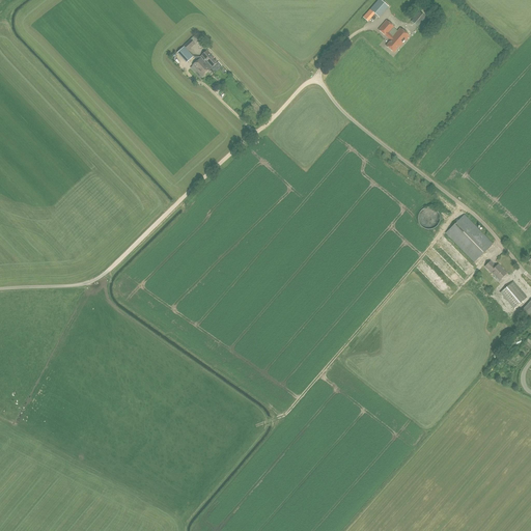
[(386,2),(375,12),(382,18),(391,7),(386,2)]
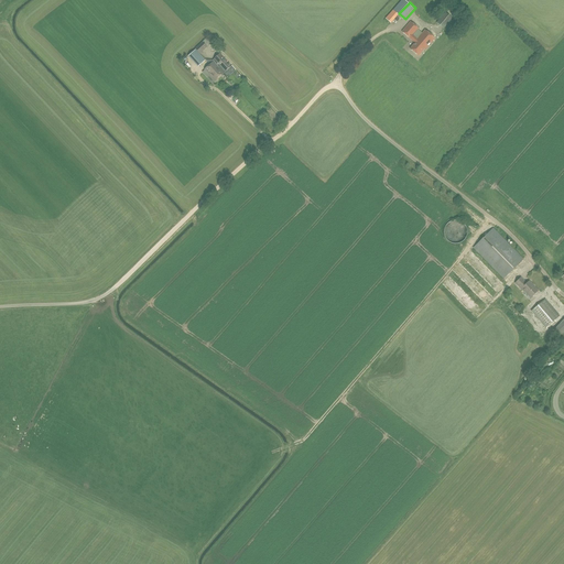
[(397,11),(388,19),(393,24),(401,15),(397,11)]
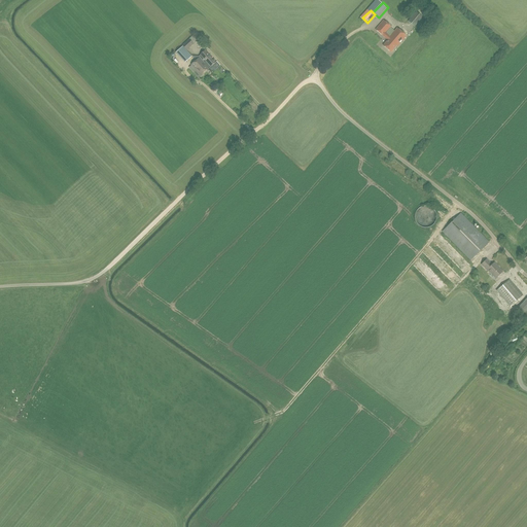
[(423,18),(417,12),(409,22),(415,27),(423,18)]
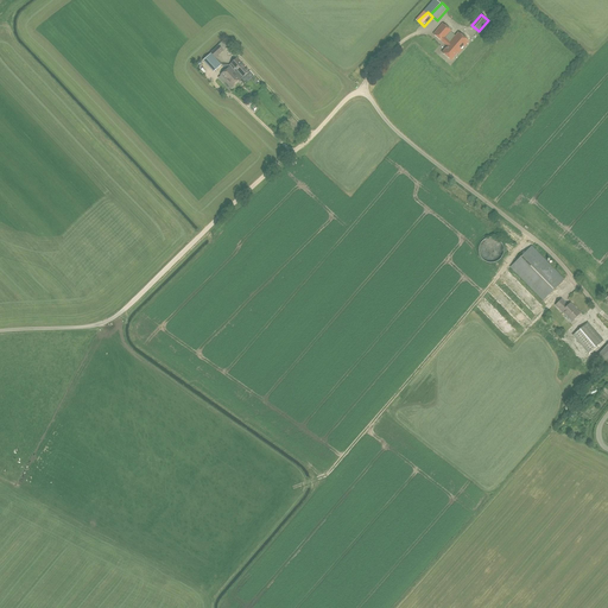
[(450,43),(445,39),(451,31),(443,24),(434,35),(448,46),(442,54),(451,61),(457,54),(458,55),(469,42),(458,33),(450,43)]
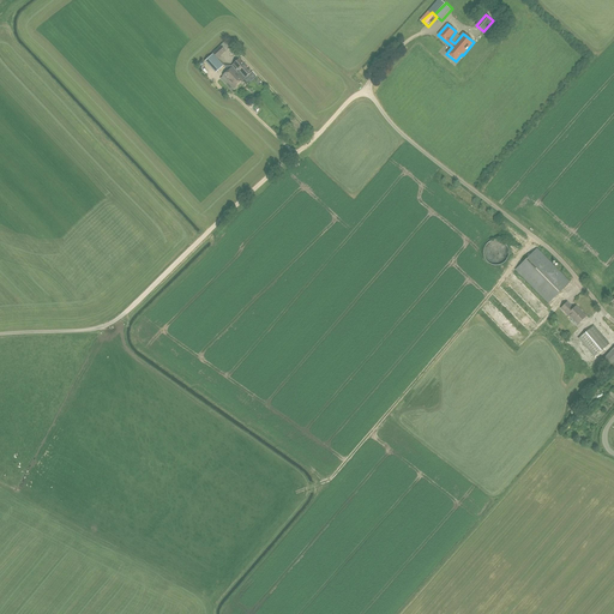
[(221,46),(212,53),(218,59),(226,52),(221,46)]
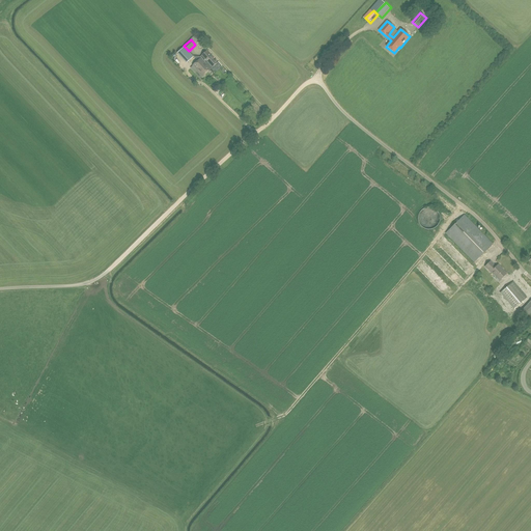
[(193,57),(184,47),(180,51),(187,58),(185,59),(187,62),(193,57)]
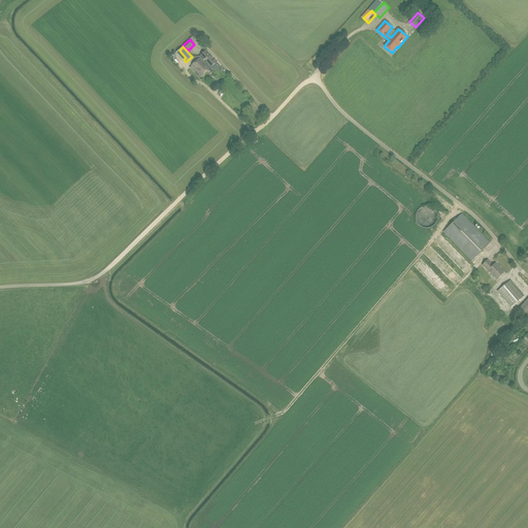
[(200,58),(209,68),(216,63),(212,59),(205,51),(199,57),(200,58)]
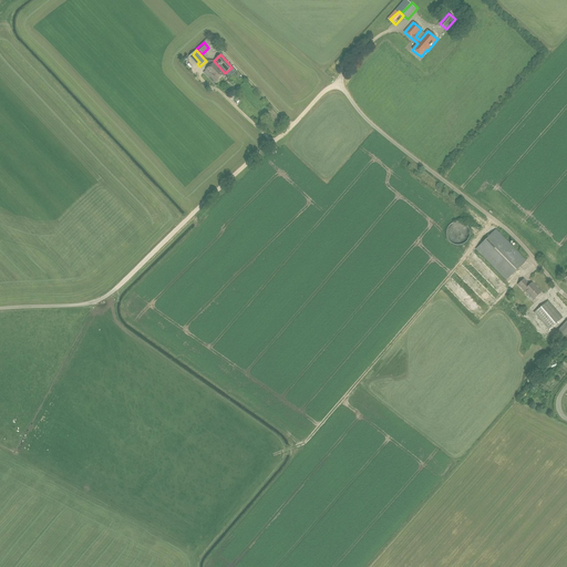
[(225,73),(215,62),(206,70),(210,75),(210,76),(215,82),(225,73)]
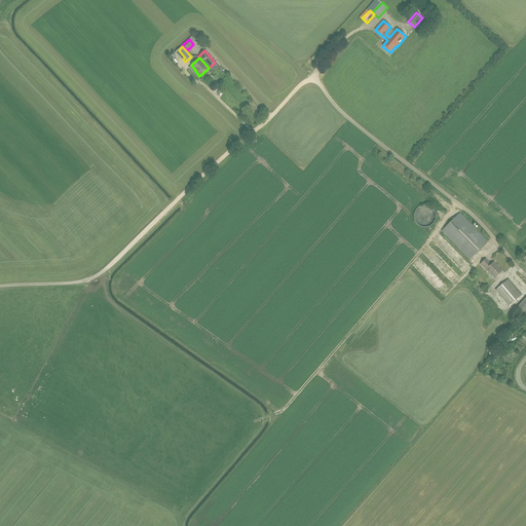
[(414,219),(415,221),(416,223),(417,225),(420,226),(421,227),(423,228),(425,228),(428,227),(430,227),(433,225),(434,224),(435,222),(436,221),(437,219),(437,217),(436,214),(436,212),(434,210),(433,209),(431,208),(429,207),(426,205),(424,205),(423,205),(421,207),(419,208),(417,209),(415,212),(415,213),(414,216),(414,218),(414,219)]
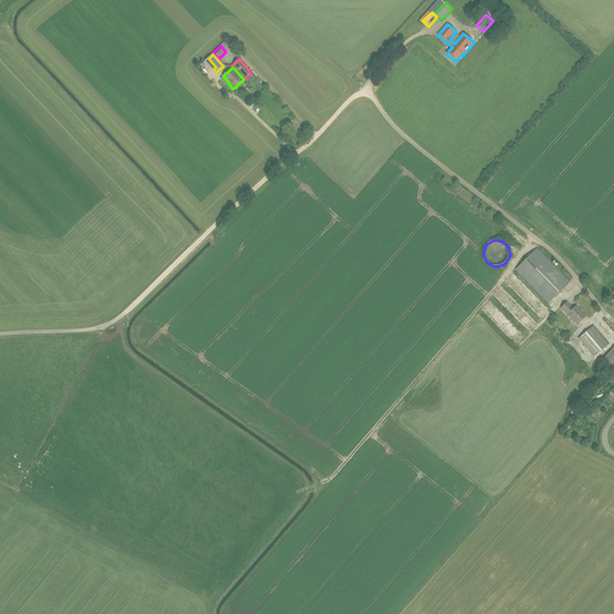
[(549,304),(571,282),(537,248),(516,270),(549,304)]
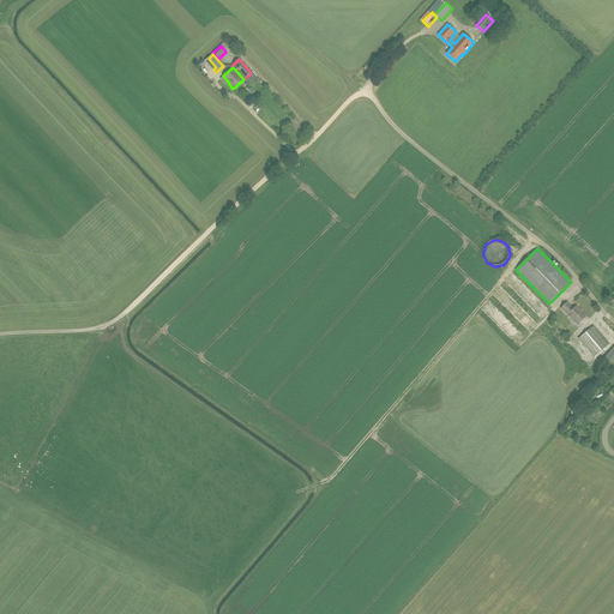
[(570,318),(577,325),(587,317),(582,312),(577,306),(573,308),(567,302),(560,308),(570,318)]
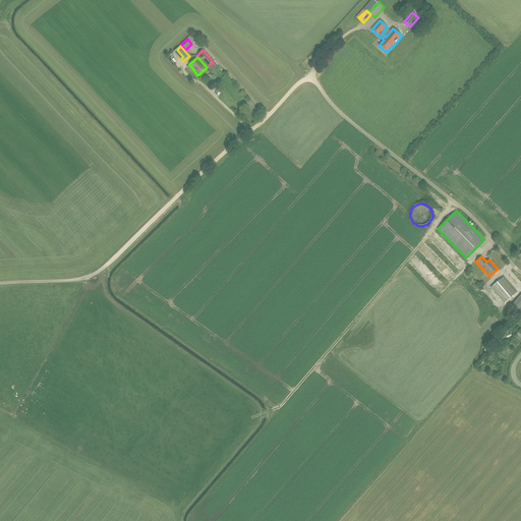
[(504,303),(518,292),(505,276),(490,288),(504,303)]
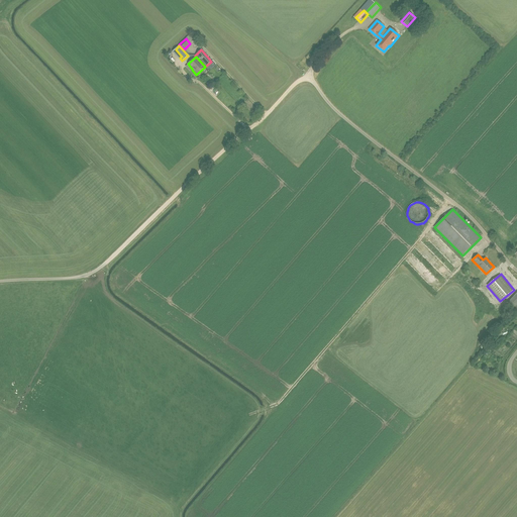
[(516,309),(516,293),(508,303),(516,311),(516,309)]
